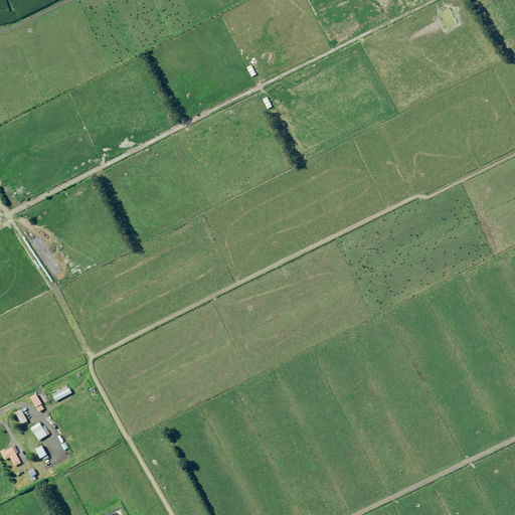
[(73,393),(68,384),(52,392),(57,401),(73,393)]
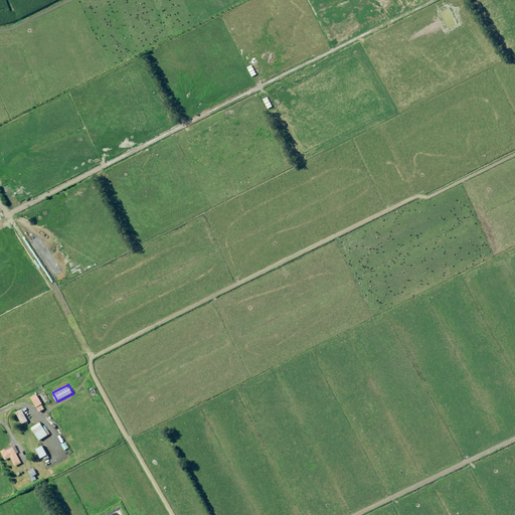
[(43,403),(38,394),(31,397),(40,412),(45,409),(42,404),(43,403)]
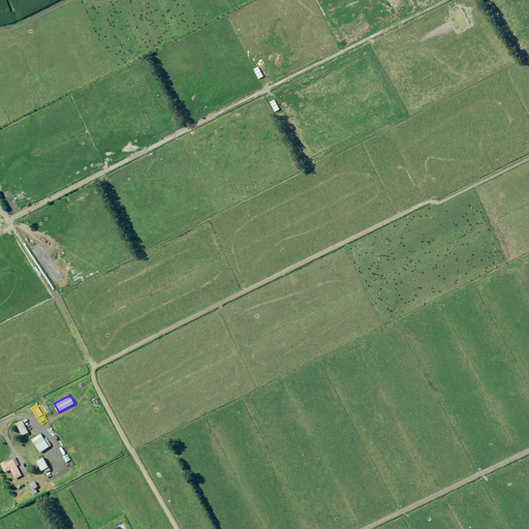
[(29,433),(23,421),(17,424),(23,436),(29,433)]
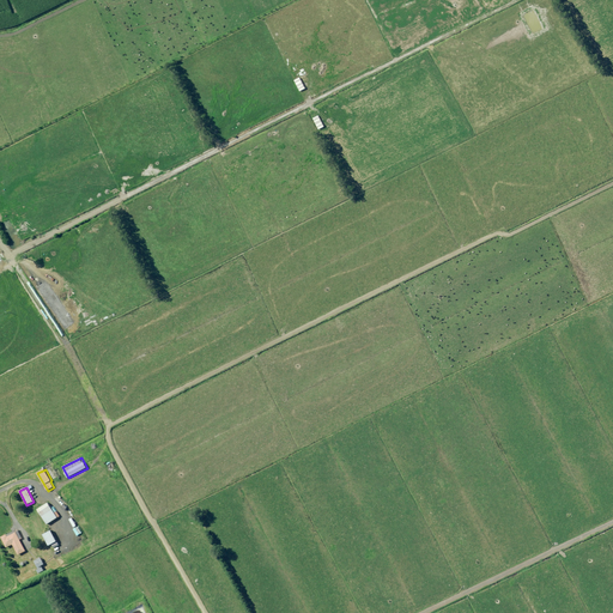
[(55,508),(53,510),(48,503),(38,510),(48,525),(58,519),(55,514),(58,513),(55,508)]
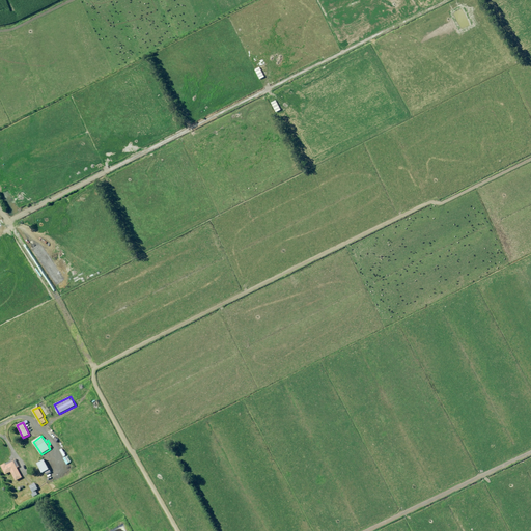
[(16,458),(14,459),(2,466),(6,474),(11,472),(17,481),(23,477),(18,468),(20,467),(16,458)]
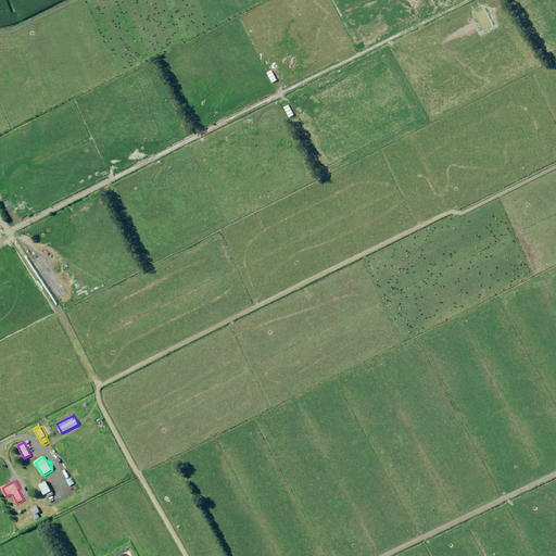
[(40,485),(45,495),(48,494),(49,496),(53,494),(47,481),(40,485)]
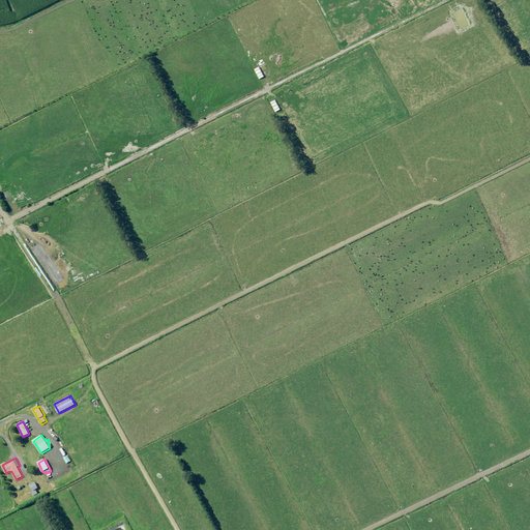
[(35,482),(30,486),(34,492),(32,493),(34,496),(38,493),(37,491),(36,492),(35,490),(38,488),(35,482)]
